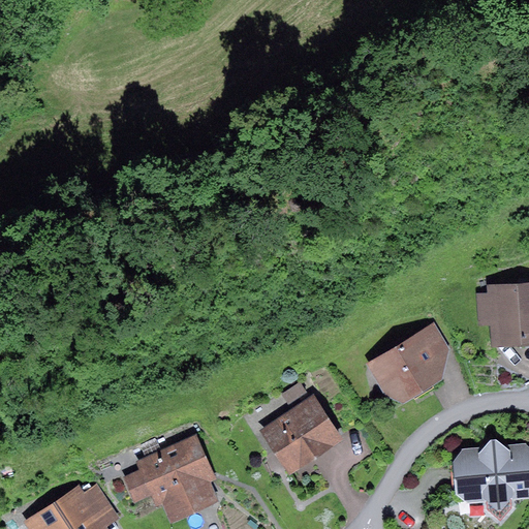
[(489,293),(477,293),(478,324),(491,324),(493,346),(528,343),(528,281),(488,284),(489,293)]
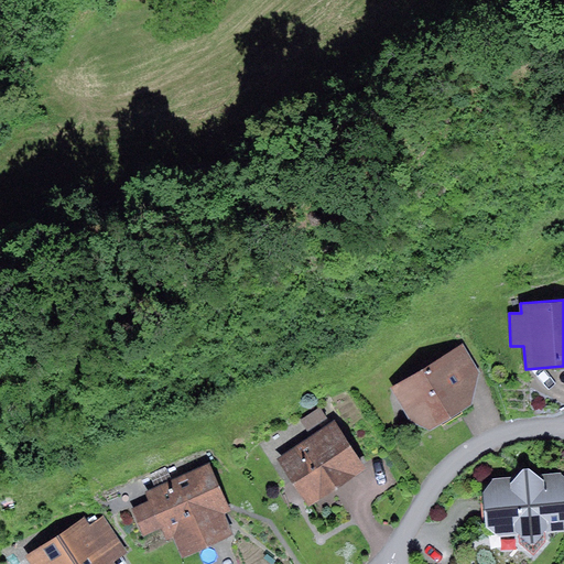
[(464,344),(390,387),(411,421),(432,431),(473,404),(479,372),(464,344)]
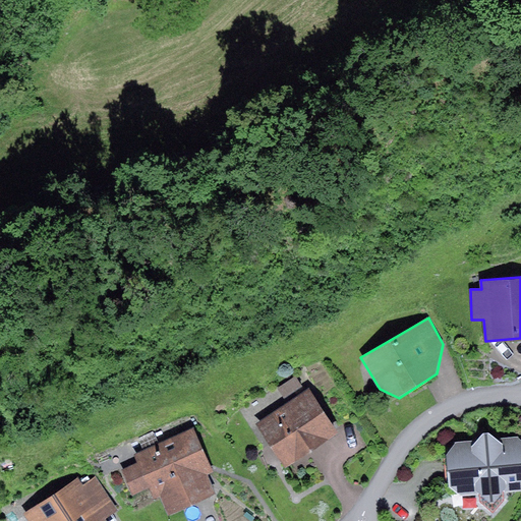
[(295,377),(278,388),(286,400),(303,389),(295,377)]
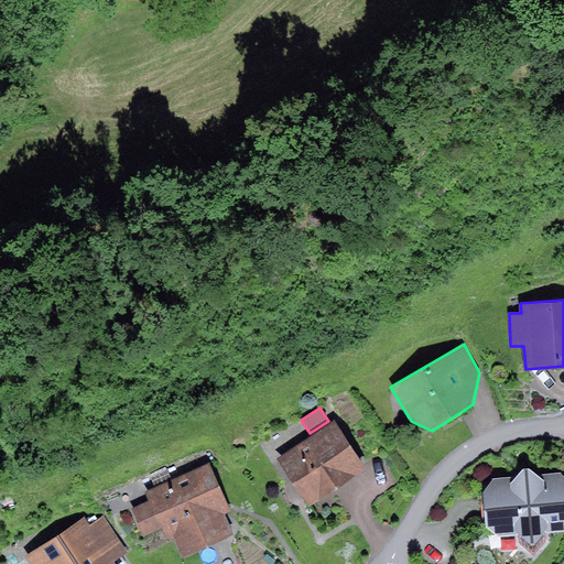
[(335,421),(279,458),(310,506),(366,468),(335,421)]
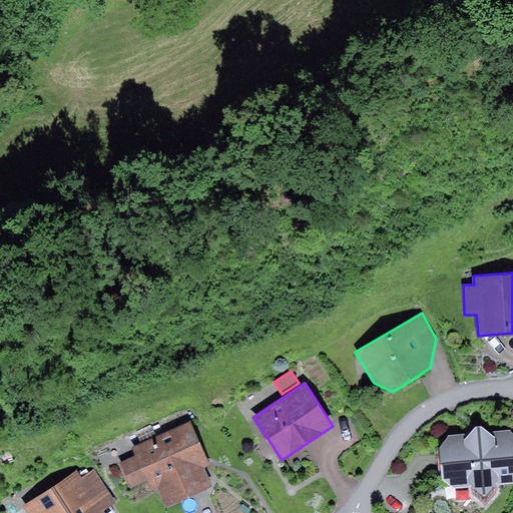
[(135,455),(118,463),(131,490),(147,482),(151,491),(159,488),(167,505),(212,485),(204,466),(210,463),(191,421),(131,447),(135,455)]
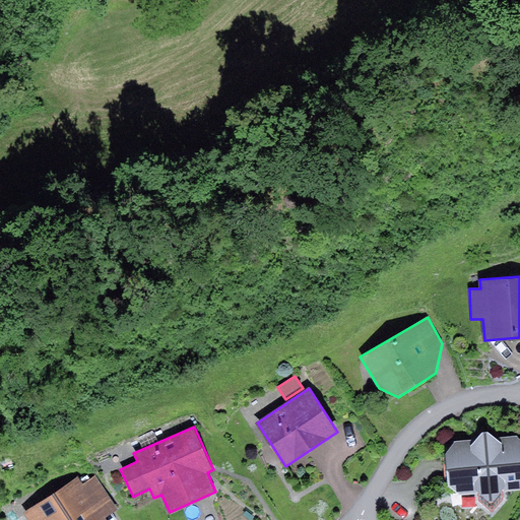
[(474,440),(455,441),(446,453),(448,485),(459,495),(478,495),(478,504),(494,517),(508,500),(508,490),(519,489),(519,438),(518,436),(497,438),(489,431),(482,432),(474,440)]
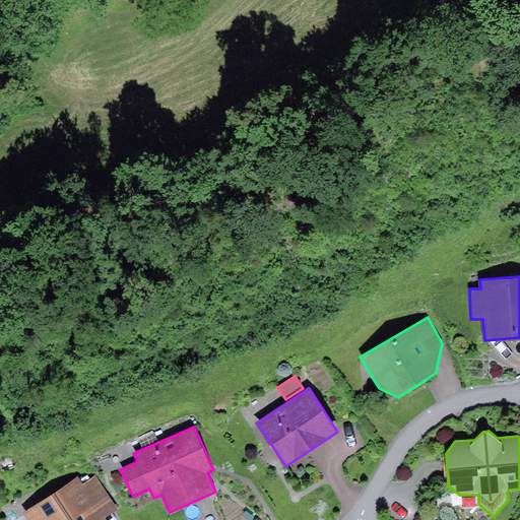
[(152,432),(139,438),(143,447),(156,441),(152,432)]
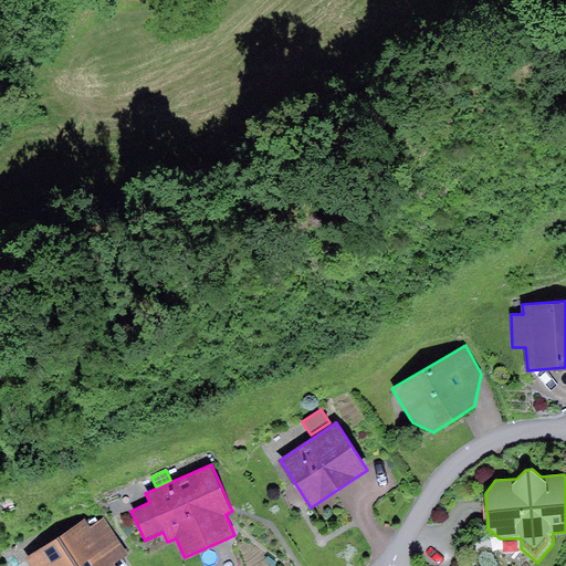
[(85,517),(24,557),(30,565),(116,565),(114,563),(128,554),(104,516),(91,525),(85,517)]
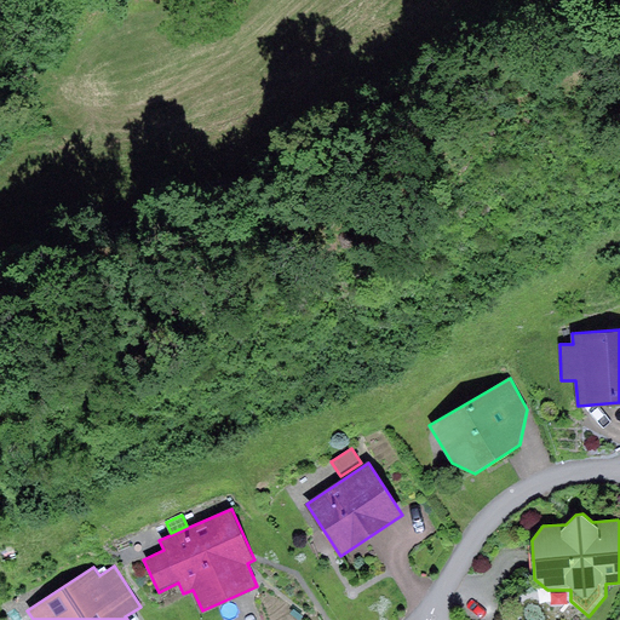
All buildings are outlined.
